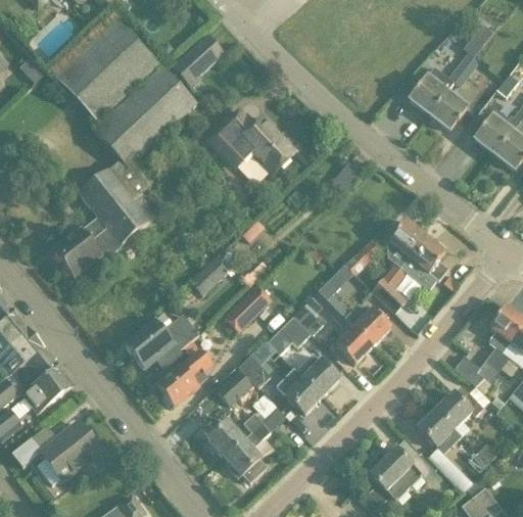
[(27,0),(36,9),(37,9),(47,0),(79,0),(80,1),(81,0),(94,0),(99,5),(104,0),(27,0)]
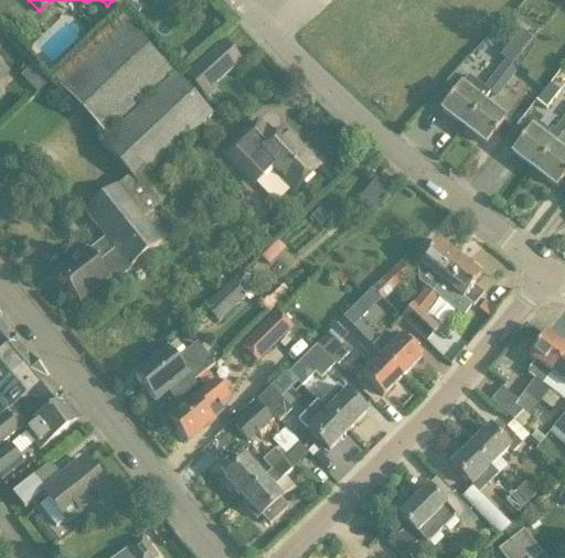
[(125,19),(60,81),(106,132),(171,70),(125,19)]
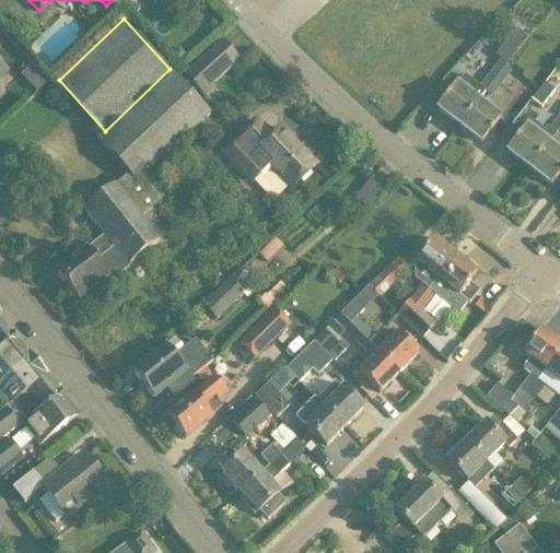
[(205,93),(214,82),(213,81),(240,57),(220,36),(194,60),(184,70),(205,93)]
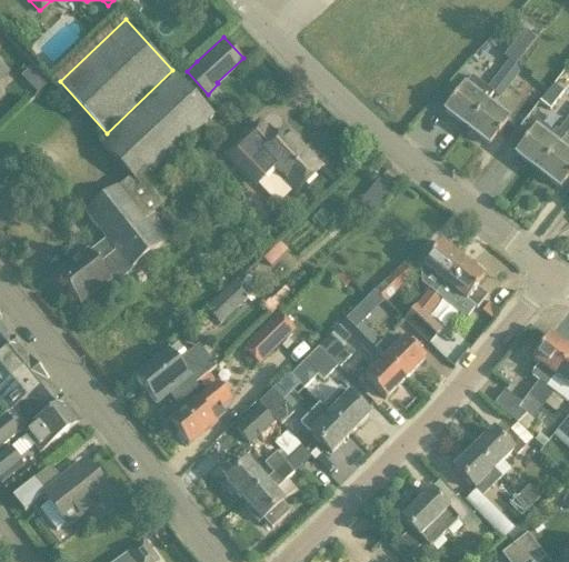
[(513,62),(507,57),(487,83),(493,88),(513,62)]
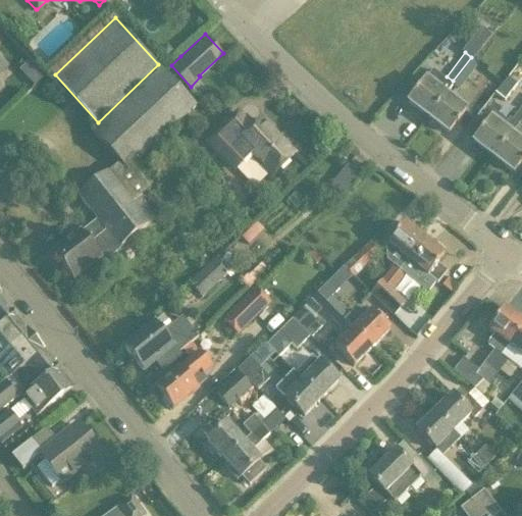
[(471,57),(453,81),(458,86),(477,61),(471,57)]
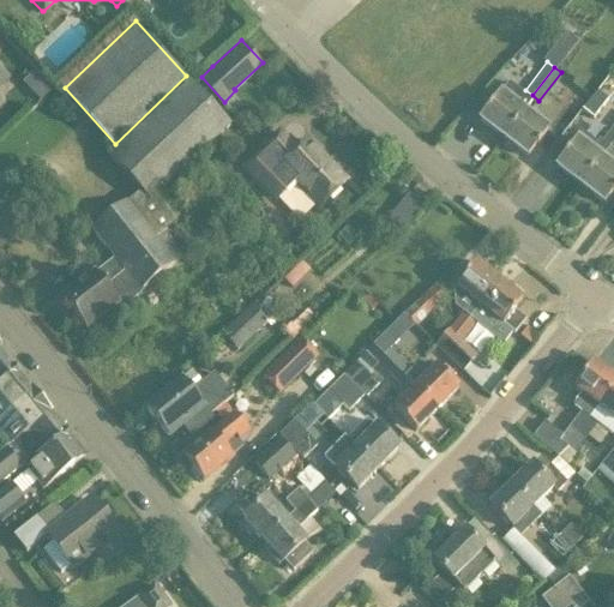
[(125,269),(140,289),(142,287),(175,259),(192,246),(173,222),(178,218),(167,205),(198,176),(185,163),(230,122),(188,76),(110,152),(140,187),(127,198),(90,226),(113,253),(125,269)]
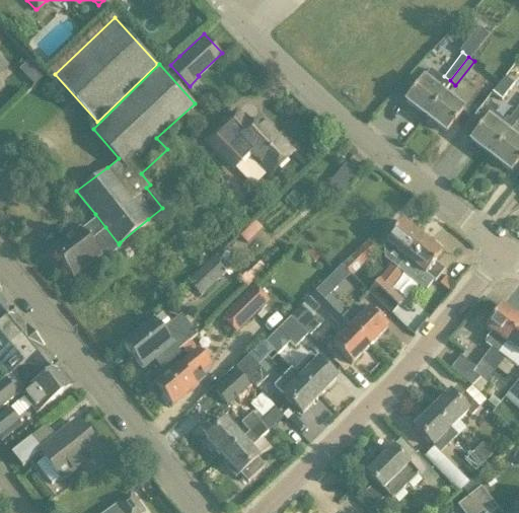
[(503,73),(491,89),(501,97),(514,81),(503,73)]
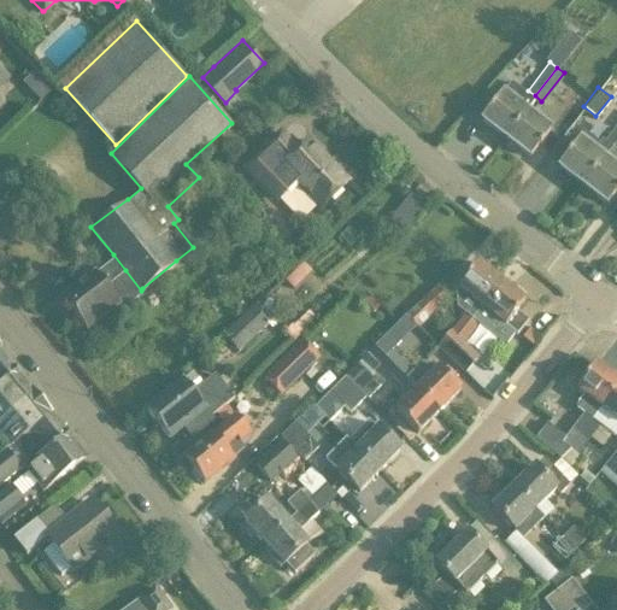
[(506,133),(526,106),(504,89),(483,115),(506,133)]
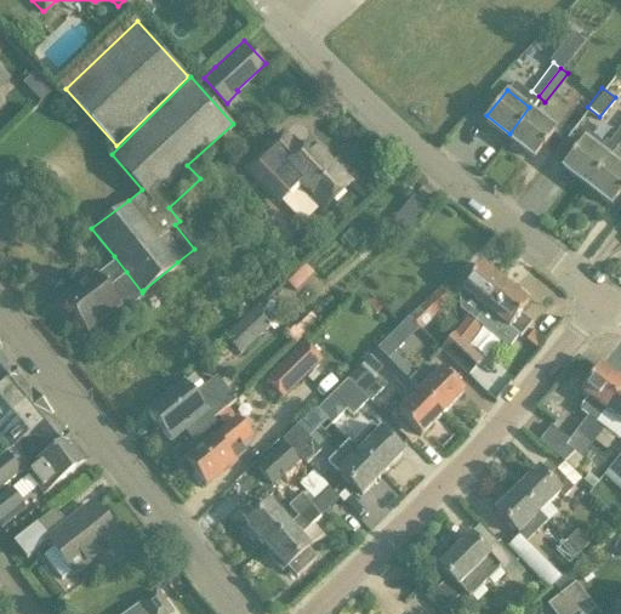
[(542,117),(529,107),(510,134),(534,153),(553,126),(542,117)]
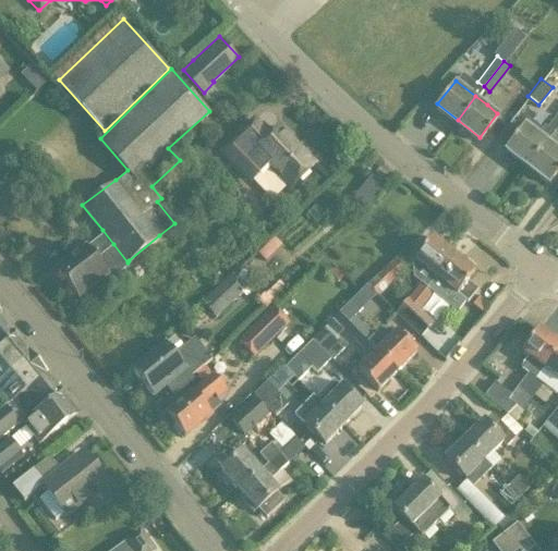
[(504,149),(525,166),(557,124),(557,109),(547,124),(545,123),(537,133),(523,122),(504,149)]
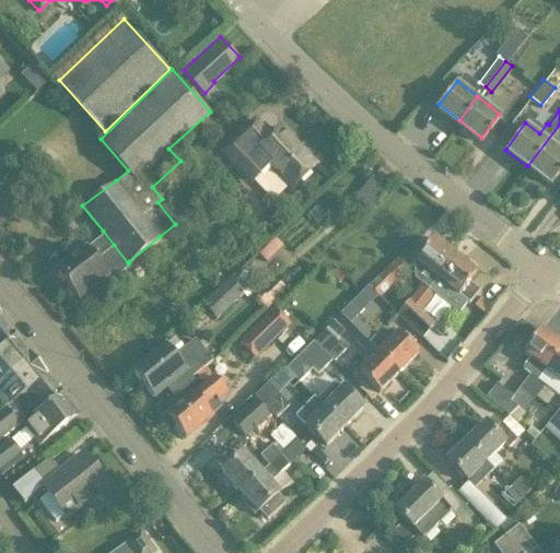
[(272,134),(255,117),(223,149),(249,177),(255,177),(268,165),(290,187),(298,179),(299,179),(311,167),(311,166),(316,162),(281,126),(272,134)]
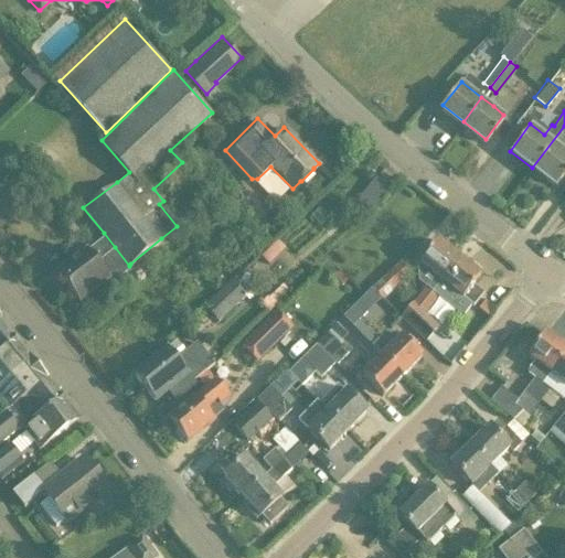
[(564,148),(564,126),(532,168),(554,184),(564,170),(564,150),(564,148)]
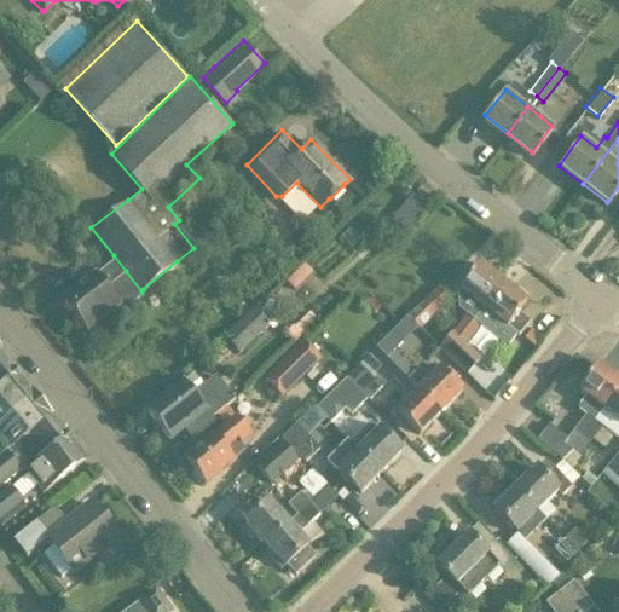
[(63,296),(75,311),(126,271),(114,255),(63,296)]
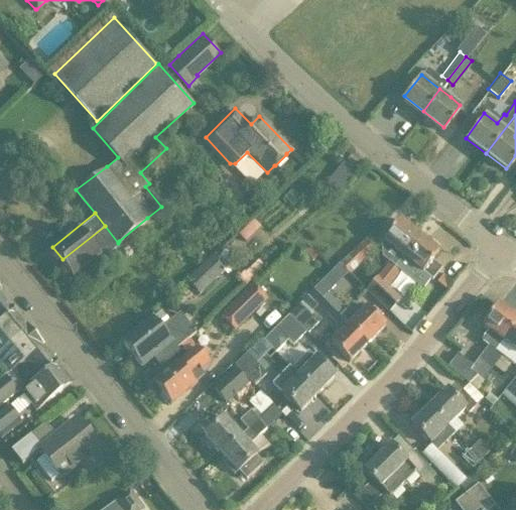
[(385,255),(389,258),(395,263),(419,232),(409,224),(410,221),(404,216),(401,217),(399,216),(383,237),(381,239),(383,253),(385,255)]
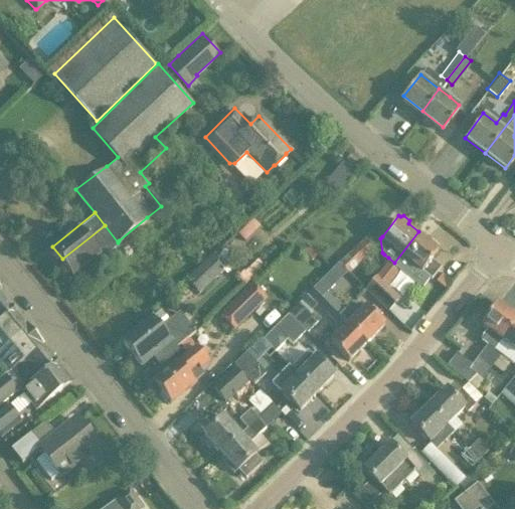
[(245,237),(255,228),(248,220),(238,229),(245,237)]
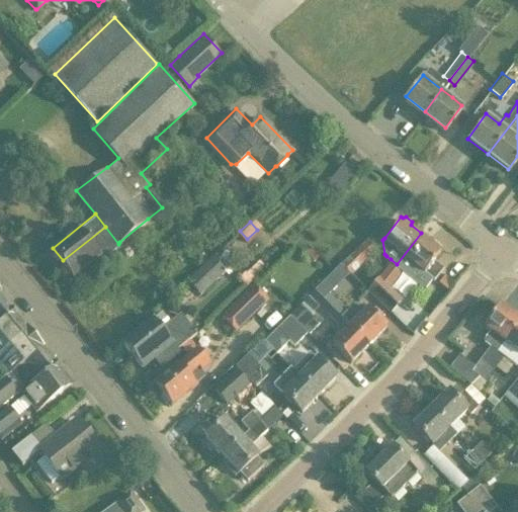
[(118,244),(105,227),(63,260),(73,273),(98,253),(101,257),(118,244)]
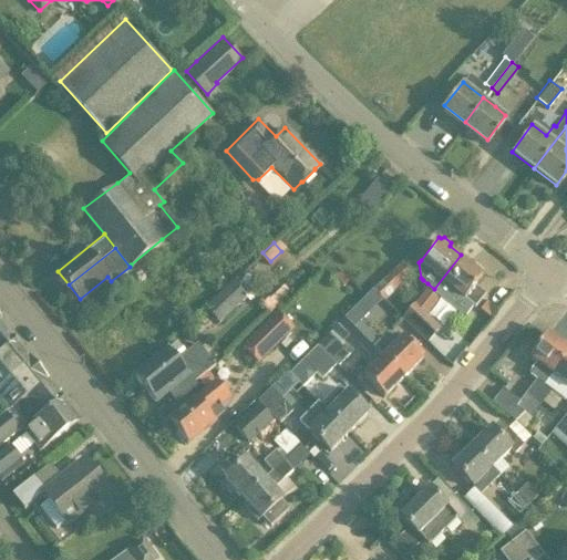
[(434,289),(428,283),(421,292),(428,299),(424,302),(430,307),(441,293),(444,296),(452,286),(464,296),(475,304),(486,291),(475,282),(483,272),(481,270),(481,267),(474,261),(471,262),(461,255),(434,289)]
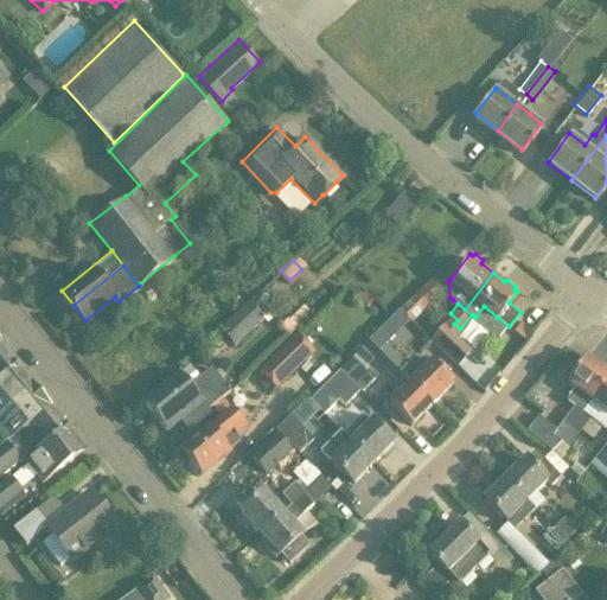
[(427,279),(398,306),(411,319),(440,292),(427,279)]
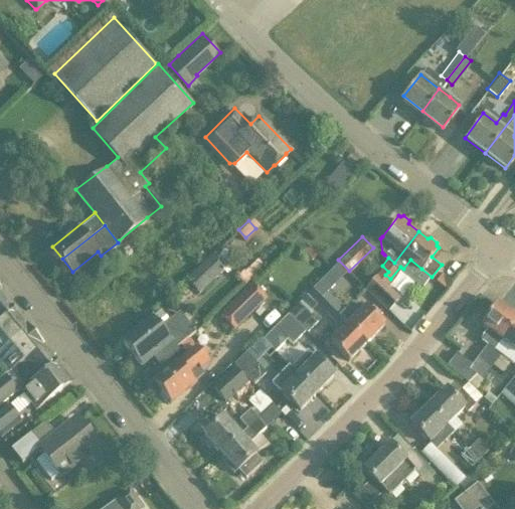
[(206,283),(223,267),(211,252),(186,276),(200,292),(207,285),(206,283)]
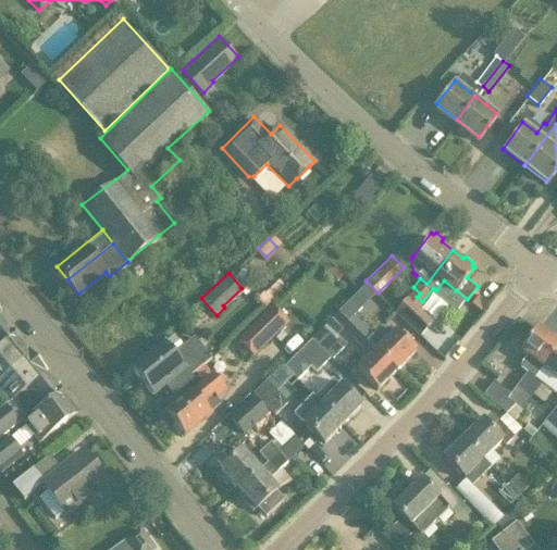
[(416,309),(419,305),(418,305),(422,301),(417,297),(420,294),(413,287),(404,299),(416,309)]
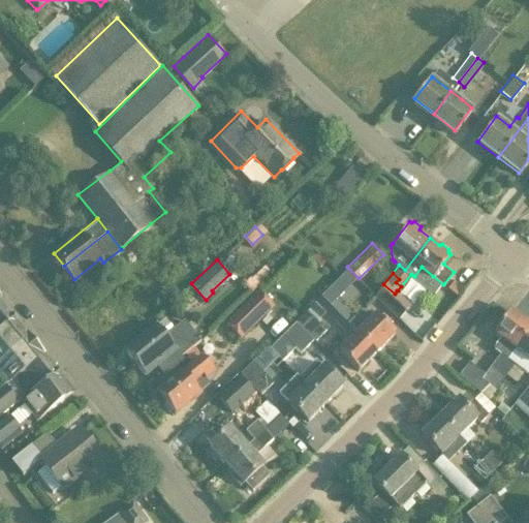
[(251,275),(245,280),(251,286),(257,282),(251,275)]
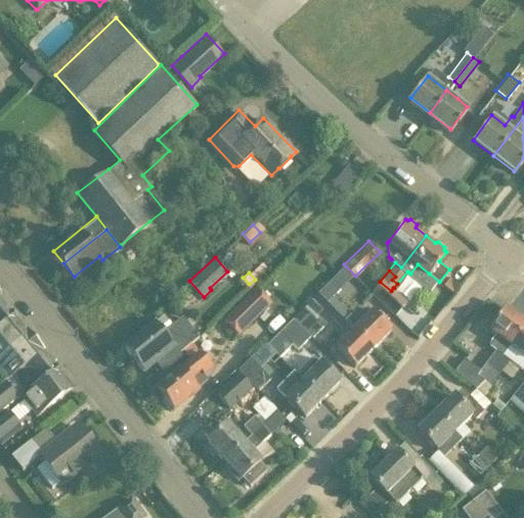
[(407,300),(394,288),(391,291),(380,282),(372,292),(395,313),(407,300)]
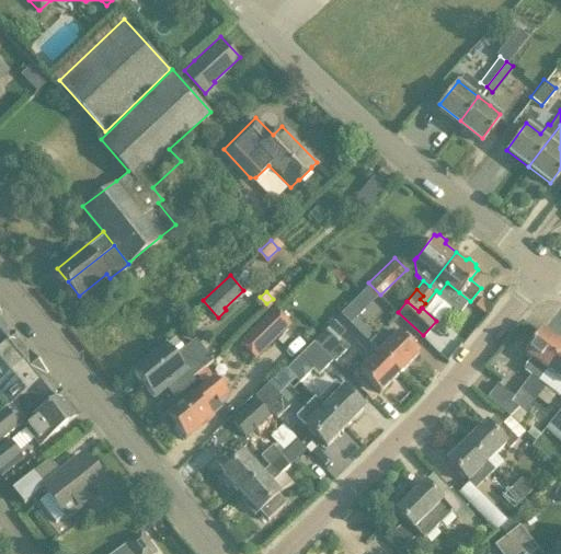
[(240,339),(255,355),(290,322),(274,306),(240,339)]
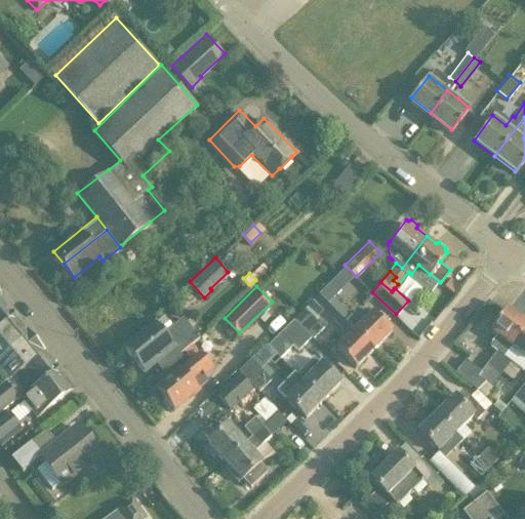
[(313,296),(322,305),(327,300),(318,290),(313,296)]
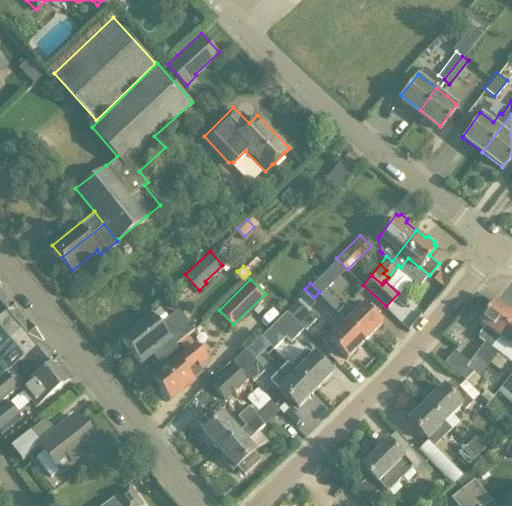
[(0,287),(0,315),(14,305),(0,287)]
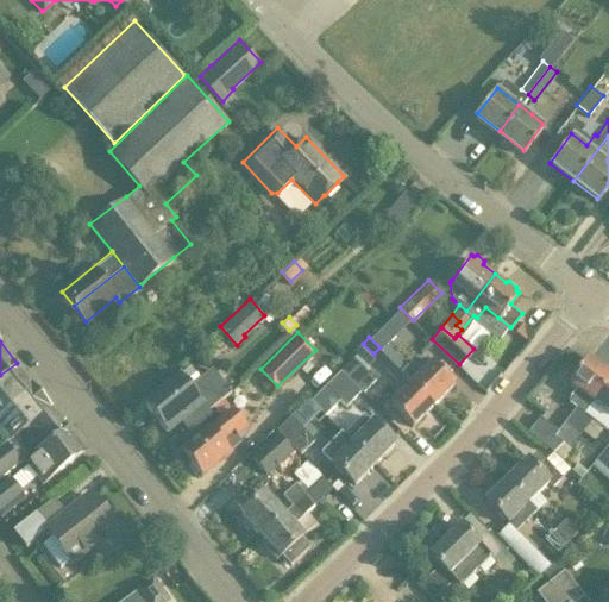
[(397,352),(385,342),(380,347),(374,353),(383,363),(390,356),(393,358),(397,352)]
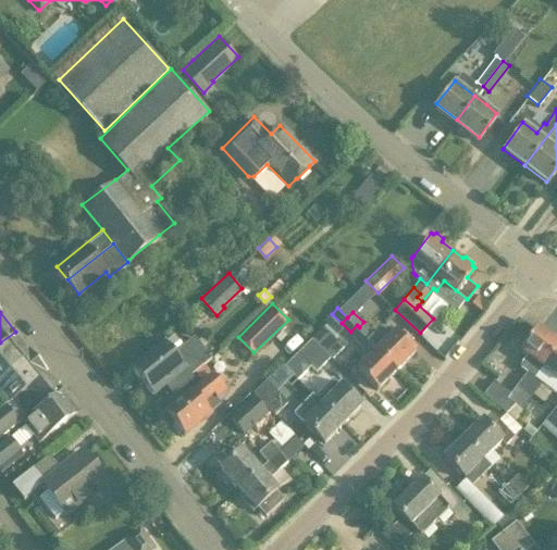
[(367,337),(373,332),(363,322),(359,327),(357,325),(350,332),(361,342),(367,337)]
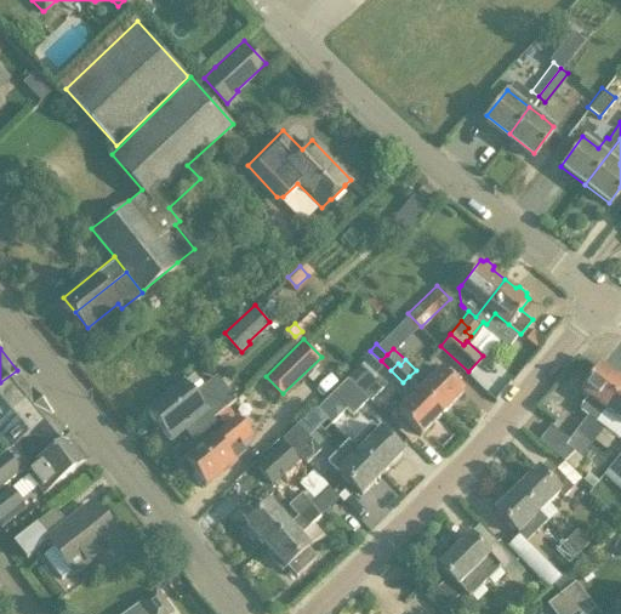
[(409,376),(420,387),(442,409),(463,387),(442,364),(440,365),(434,360),(423,373),(419,368),(416,370),(409,376)]
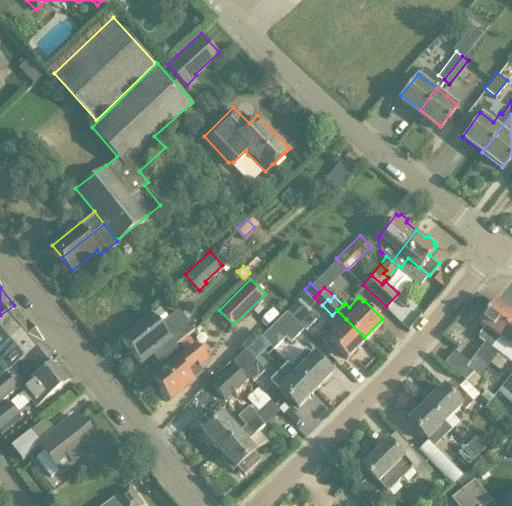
[(477,334),(484,339),(491,344),(498,334),(511,316),(511,312),(505,307),(506,302),(500,297),(496,300),(494,298),(478,319),(485,324),(477,334)]
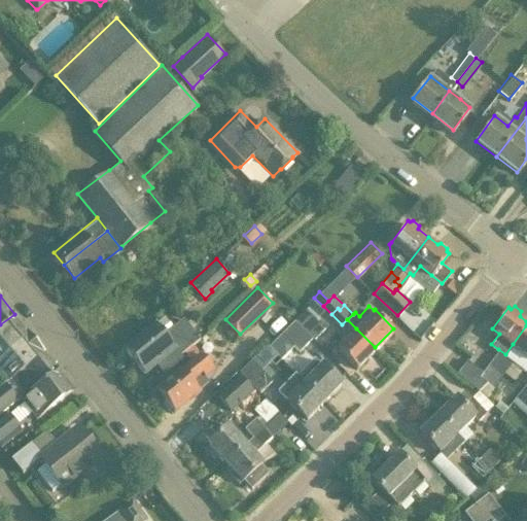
[(314,337),(325,326),(306,307),(294,318),(314,337)]
